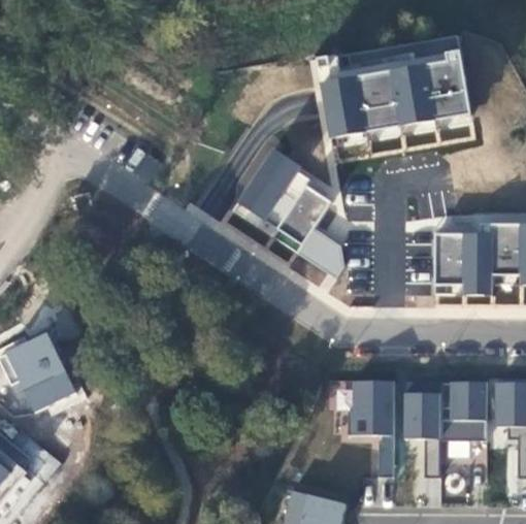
[(330,137),(469,111),(459,48),(445,50),(446,60),(320,80),(330,137)]
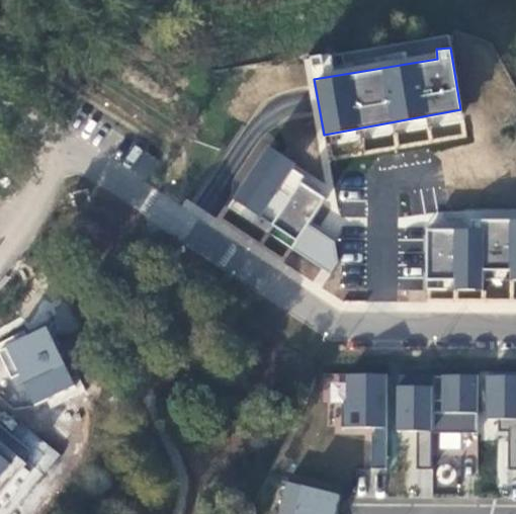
[(234,197),(296,240),(326,197),(302,180),(292,195),(279,187),(295,163),(269,145),(234,197)]
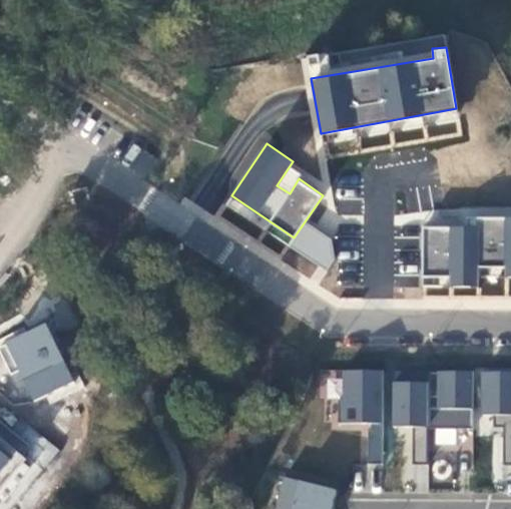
[(422,225),(421,277),(449,277),(448,275),(478,275),(478,267),(504,267),(510,267),(510,216),(466,216),(466,226),(422,225)]
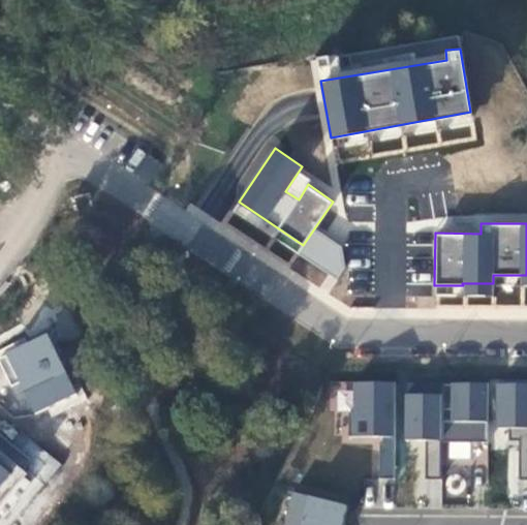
[(342,245),(315,227),(299,252),(337,278),(345,267),(342,245)]
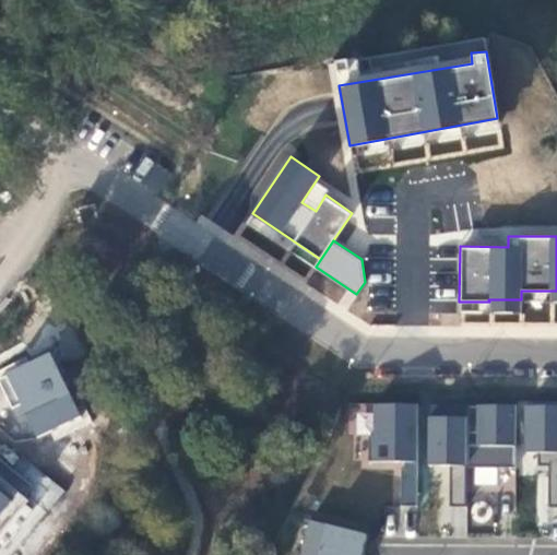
[(521,310),(521,299),(488,299),(489,310),(521,310)]
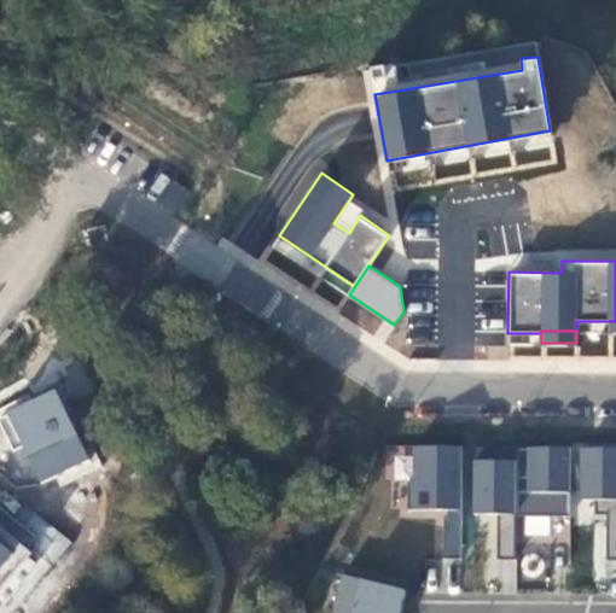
[(91,460),(56,384),(5,408),(41,483),(91,460)]
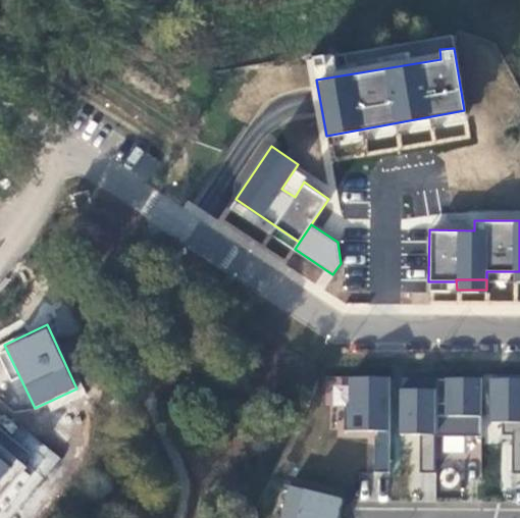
[(388,471),(390,376),(349,375),(349,405),(345,406),(344,429),(377,429),(377,434),(374,435),(374,470),(388,471)]
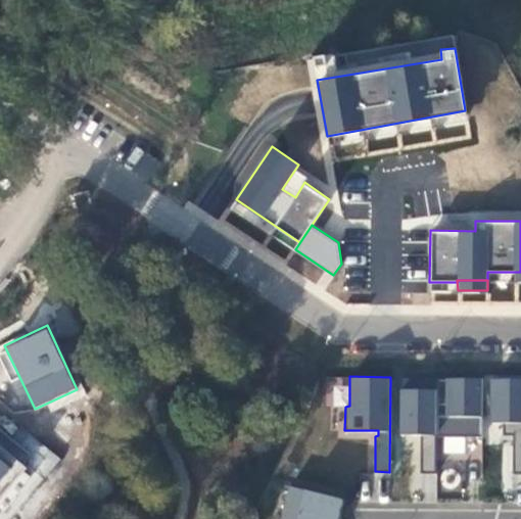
[(435,471),(436,377),(400,377),(400,433),(420,433),(421,472),(435,471)]
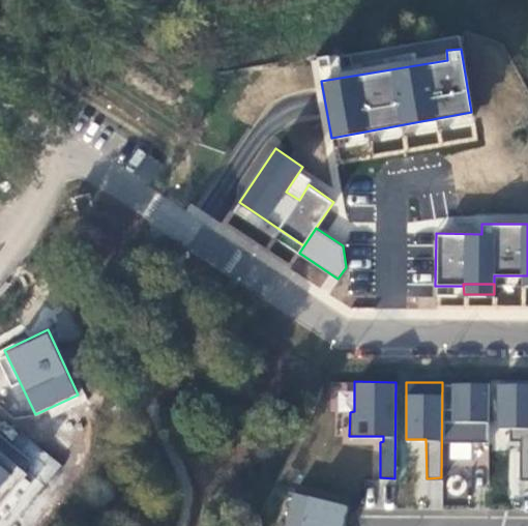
[(488,442),(489,383),(442,382),(442,442),(488,442)]
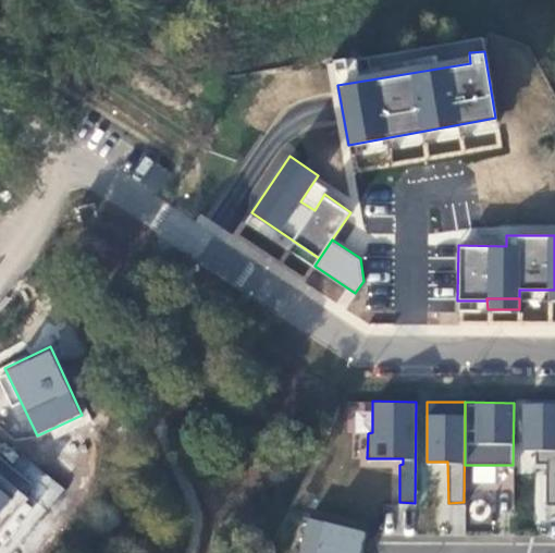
[(554,503),(554,402),(525,403),(523,449),(535,450),(534,463),(546,463),(545,504),(554,503)]
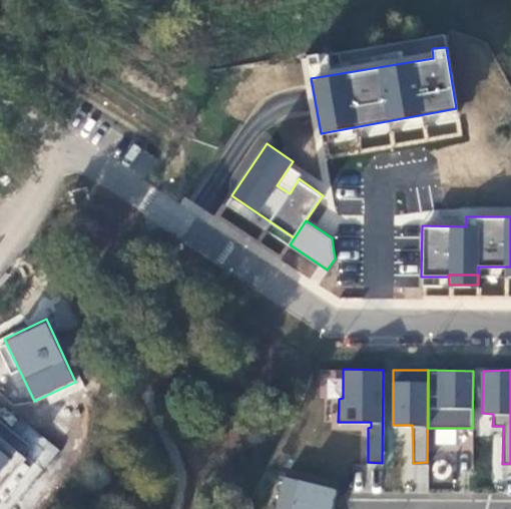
[(0,508),(2,508),(55,447),(1,402),(0,403),(0,508)]
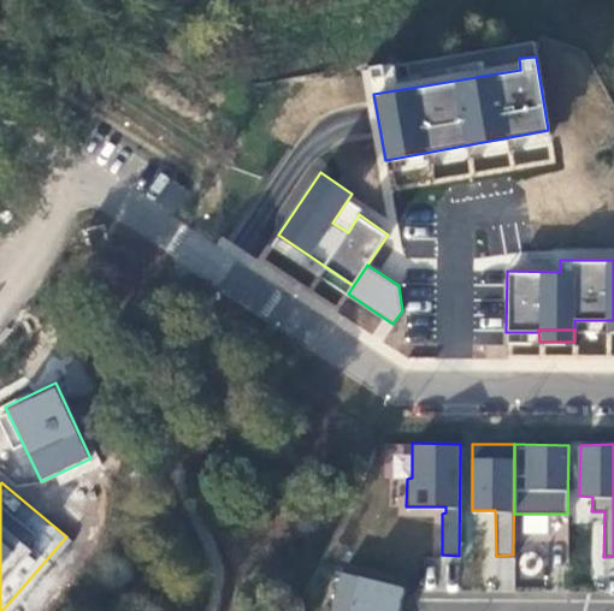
[(394,610),(401,585),(356,574),(336,569),(325,610),(394,610)]
